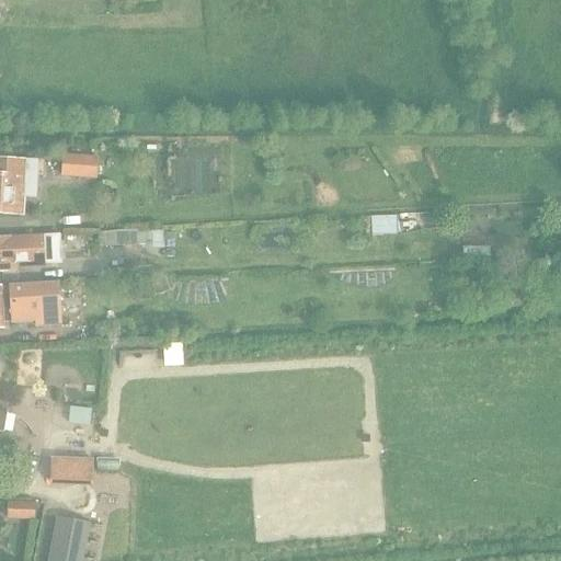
[(64,178),(91,180),(93,158),(66,156),(64,178)]
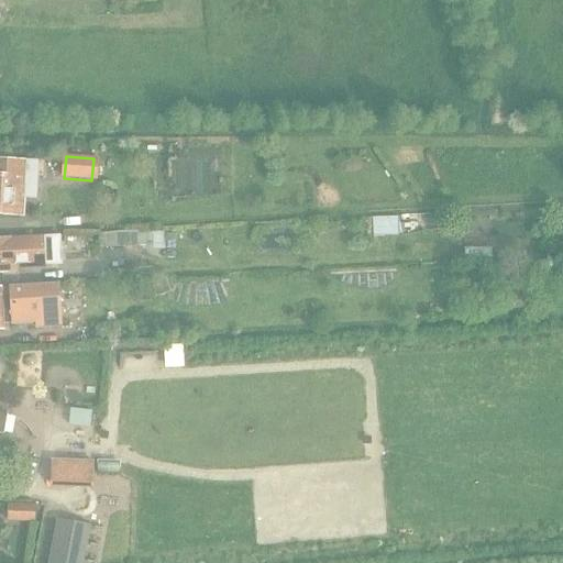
[(0,213),(23,214),(24,196),(26,162),(0,159),(0,213)]
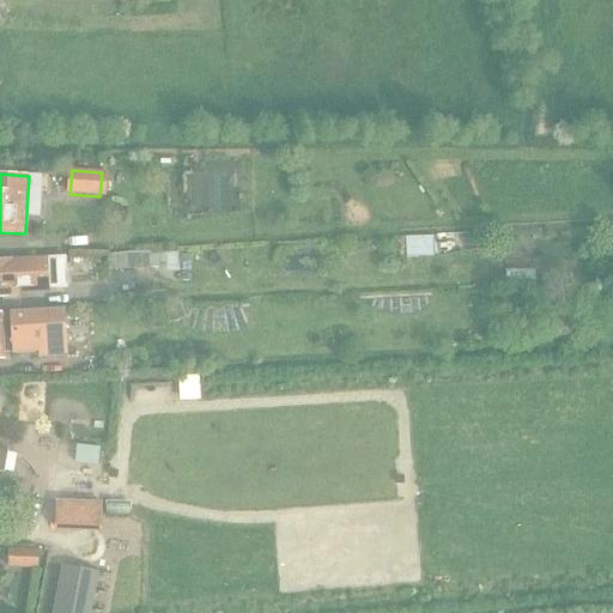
[(406,236),(406,256),(434,256),(434,236),(406,236)]
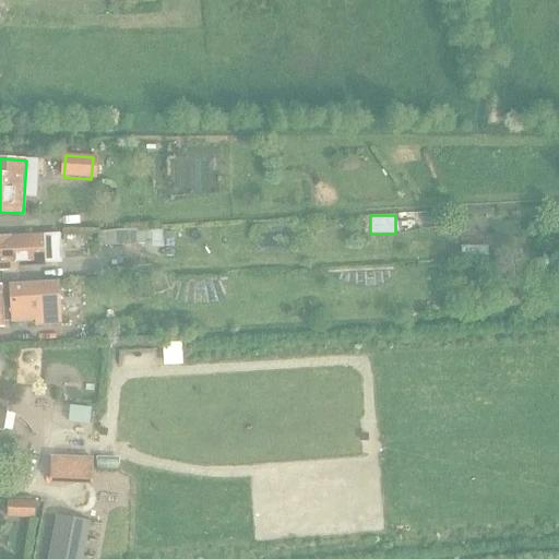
[(99,230),(99,246),(125,244),(123,229),(99,230)]
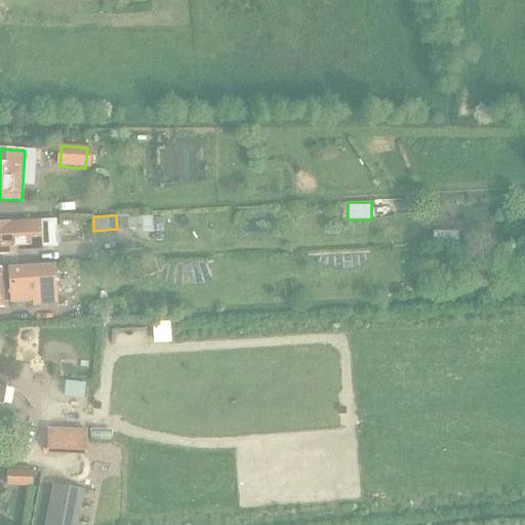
[(11,223),(0,224),(0,255),(14,254),(17,254),(16,252),(43,251),(43,245),(55,245),(54,221),(11,223)]
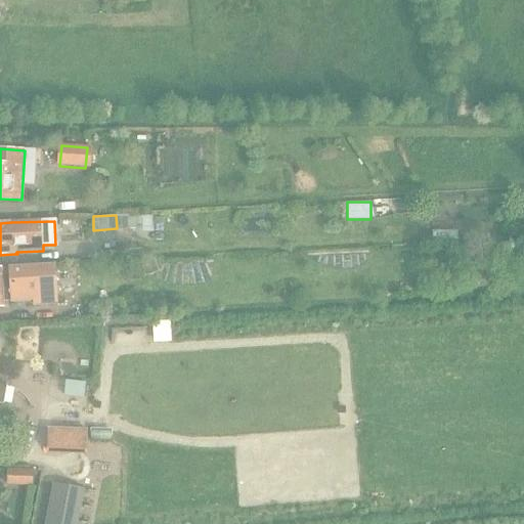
[(467,227),(432,229),(431,222),(410,223),(410,241),(468,237),(467,227)]
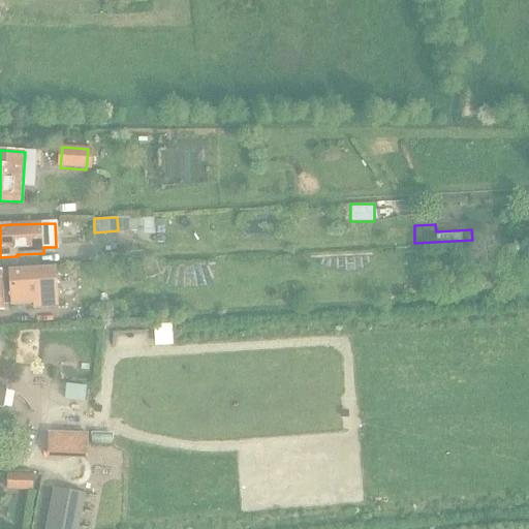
[(1,272),(0,271),(0,310),(4,310),(3,305),(34,303),(34,308),(58,306),(55,268),(1,272)]
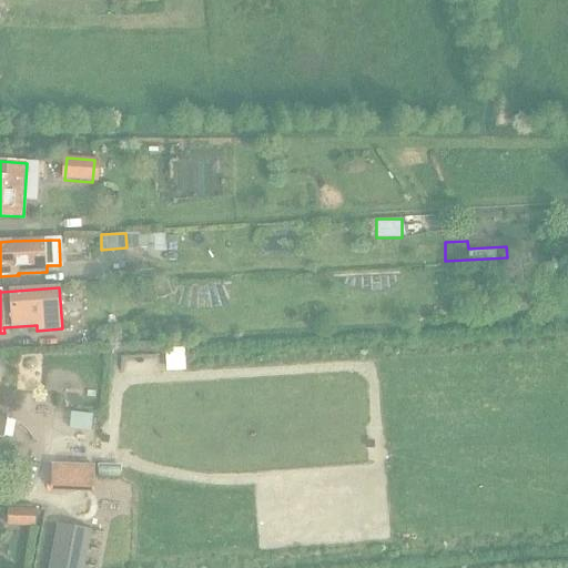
[(70,428),(92,430),(93,414),(71,412),(70,428)]
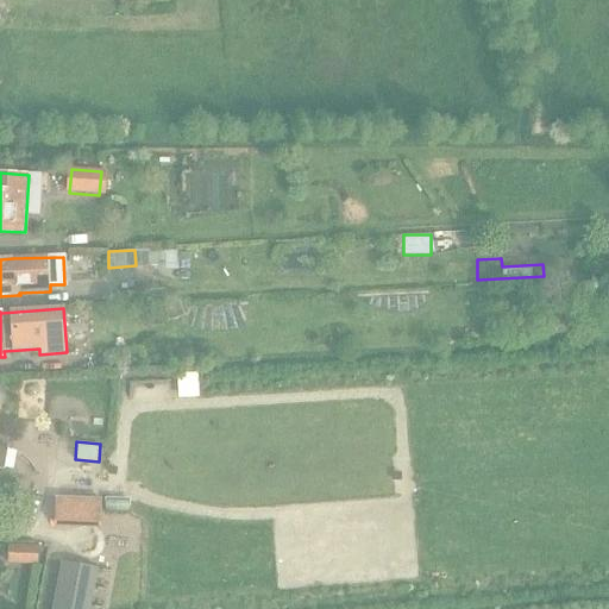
[(52,527),(96,528),(98,502),(54,501),(52,527)]
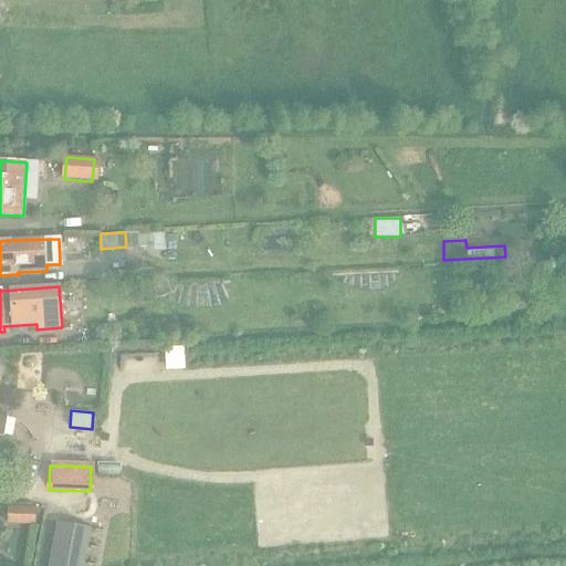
[(7,523),(35,524),(37,507),(8,506),(7,523)]
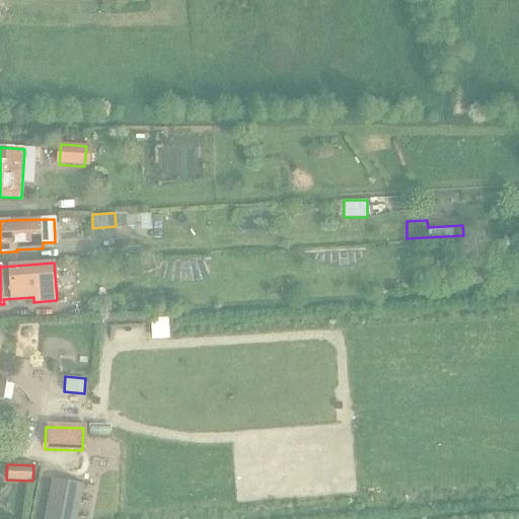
[(52,478),(44,518),(75,518),(82,484),(52,478)]
